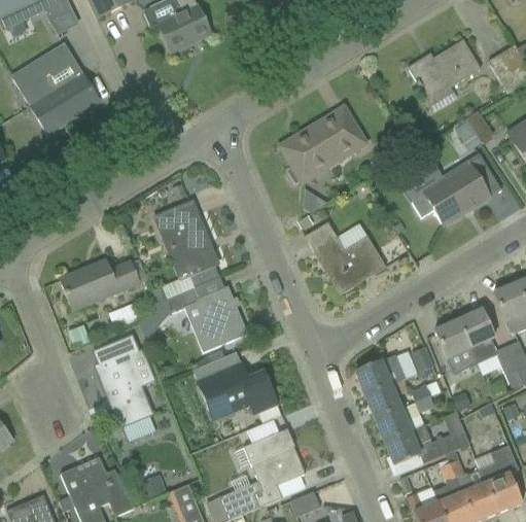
[(48,21),(72,9),(67,0),(0,0),(0,21),(4,30),(44,10),(48,21)]
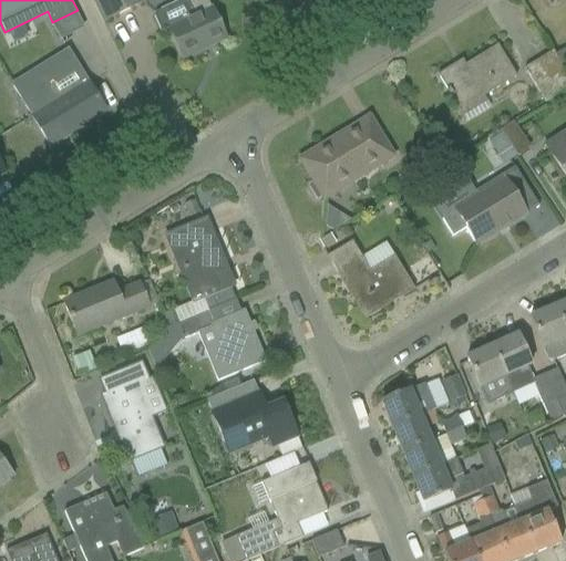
[(95,0),(104,18),(143,0),(95,0)]
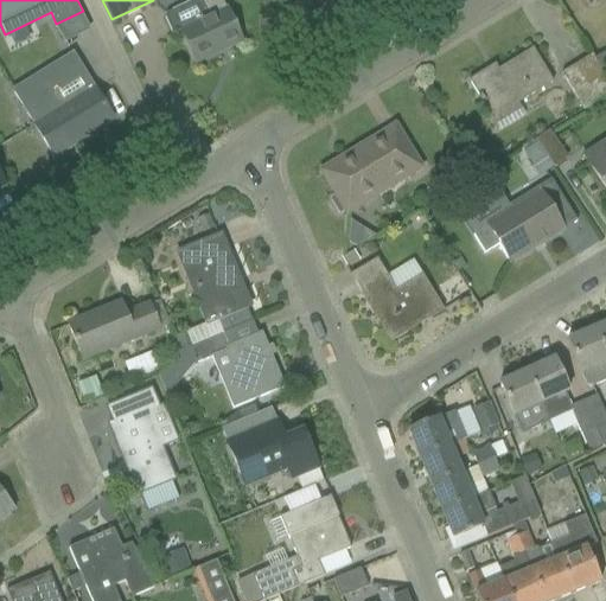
[(196,61),(244,38),(225,0),(187,0),(167,10),(165,13),(172,29),(176,30),(182,29),(196,61)]
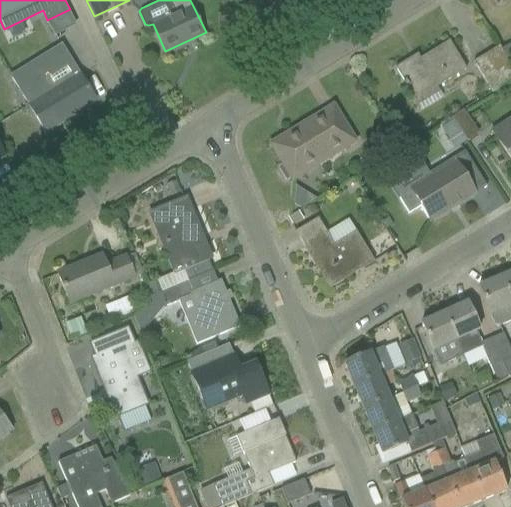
[(396,65),(406,82),(415,97),(466,66),(450,38),(420,56),(420,58),(415,61),(411,55),(396,65)]
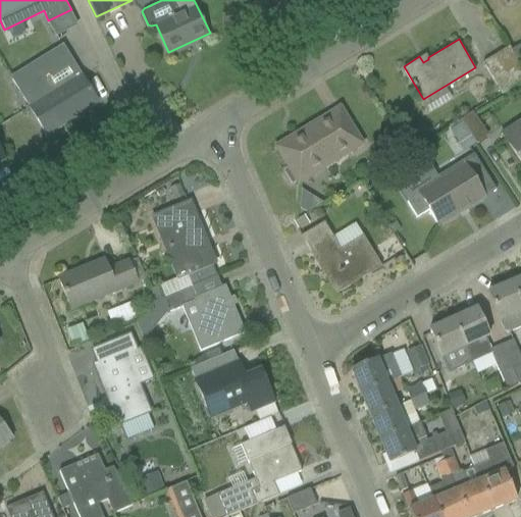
[(502,90),(520,78),(520,62),(510,44),(483,60),(502,90)]
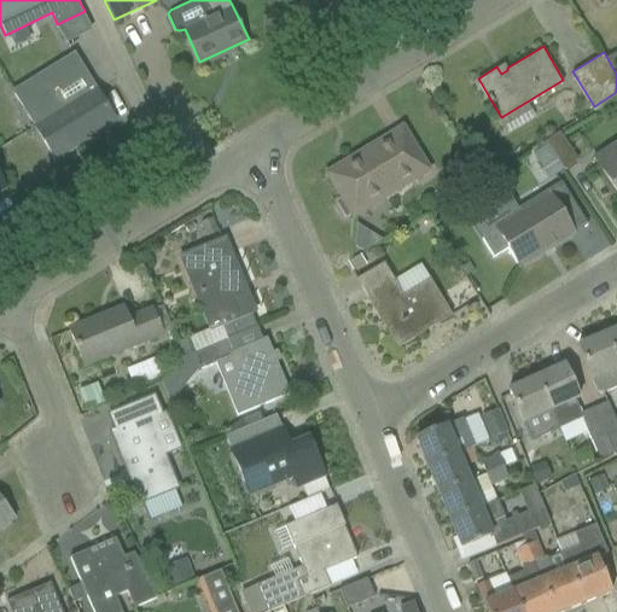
[(116,117),(97,87),(85,69),(54,87),(47,74),(24,88),(45,121),(36,126),(56,155),(87,135),(87,134),(95,128),(97,129),(116,117)]
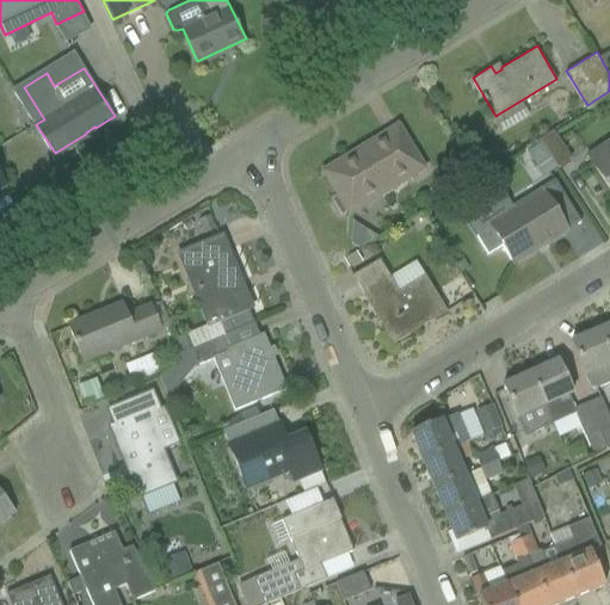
[(350,211),(370,199),(425,165),(399,123),(349,153),(351,156),(326,172),(324,168),(350,211)]
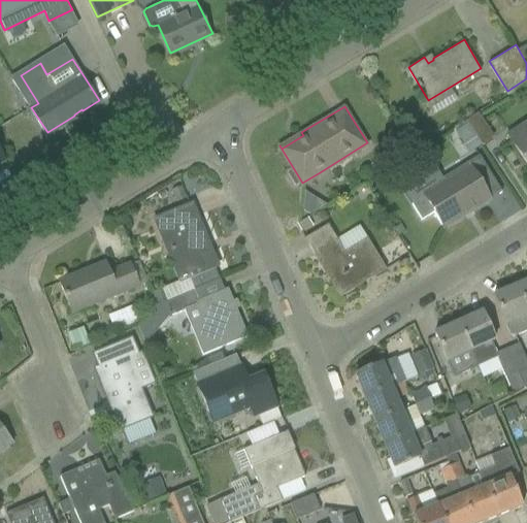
[(466,119),(482,141),(483,142),(494,135),(479,110),(466,119)]
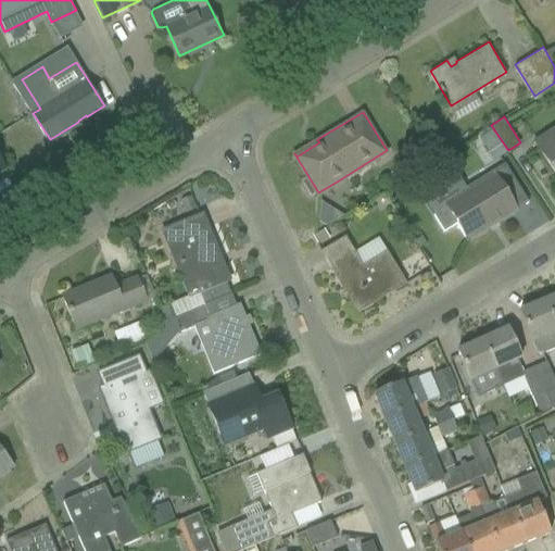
[(554,125),(534,139),(554,170),(554,125)]
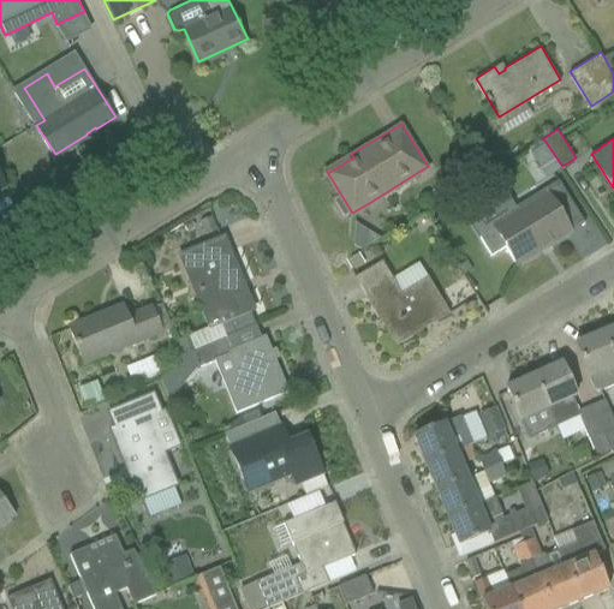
[(476,161),(484,173),(496,166),(489,154),(476,161)]
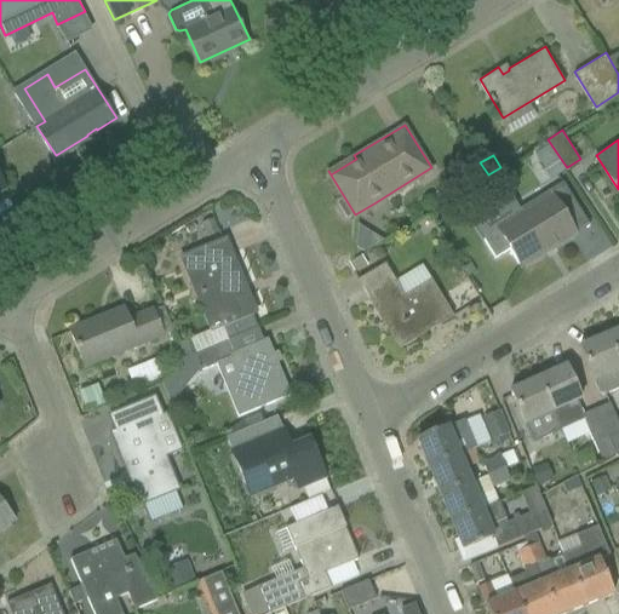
[(479,171),(474,165),(466,164),(460,167),(459,176),(464,182),(471,183),(477,178),(479,171)]
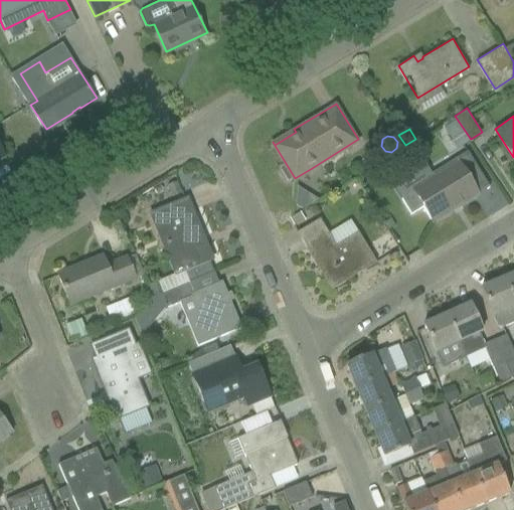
[(423,204),(433,219),(478,192),(474,185),(485,178),(468,150),(455,157),(458,162),(401,196),(411,211),(423,204)]
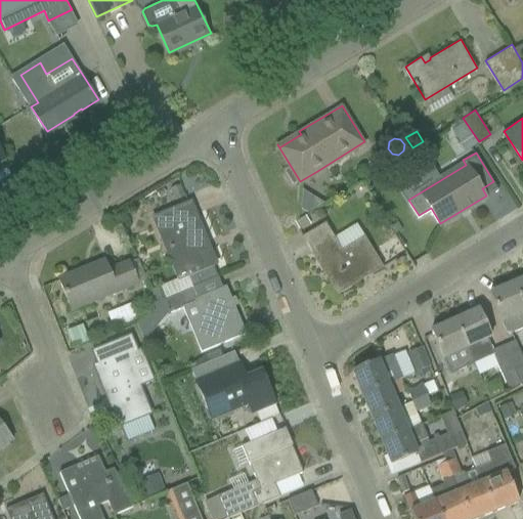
[(185,195),(181,182),(171,186),(176,198),(185,195)]
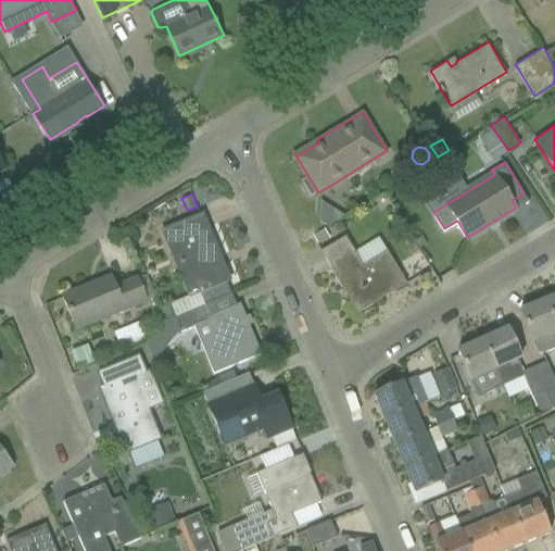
[(169,207),(176,203),(173,198),(166,202),(169,207)]
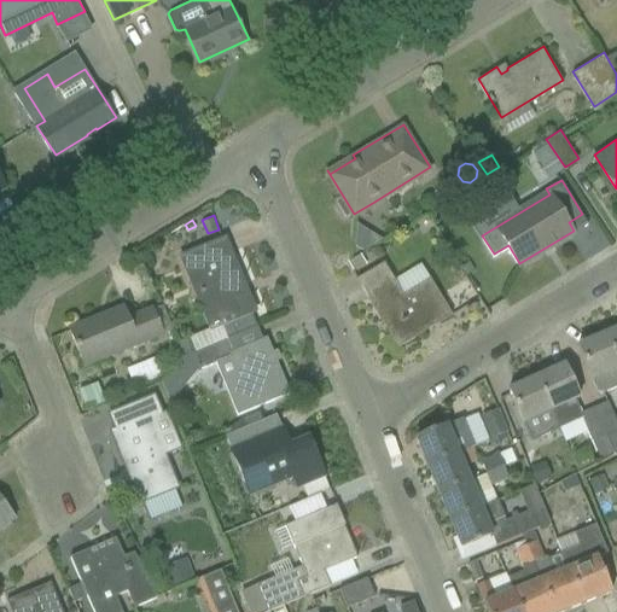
[(210,326),(222,321),(228,334),(257,324),(240,281),(244,280),(226,235),(180,254),(210,326)]
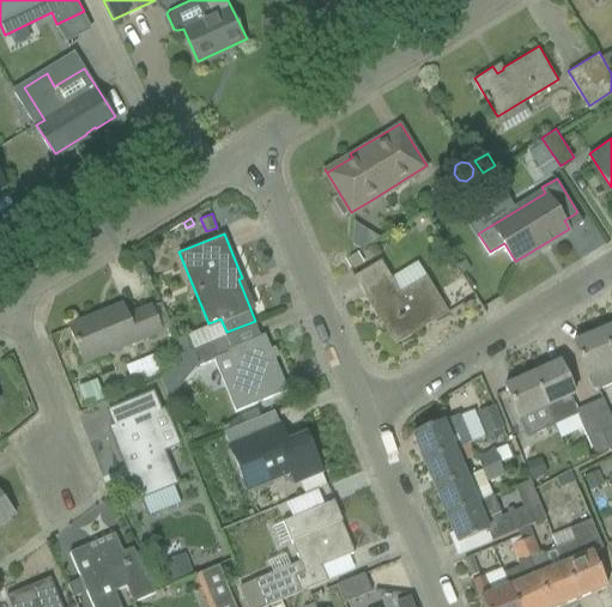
[(346,258),(351,267),(364,259),(358,249),(346,258)]
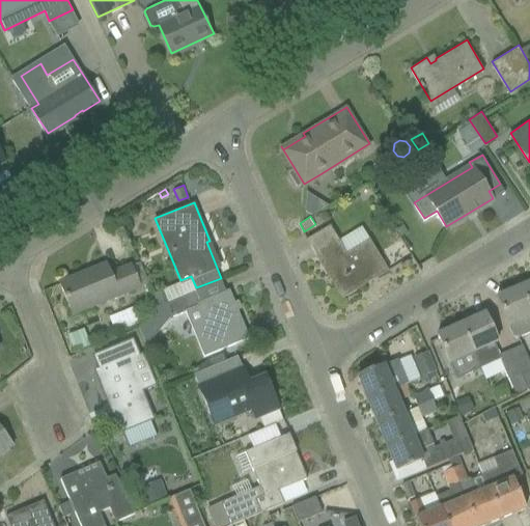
[(339,239),(330,223),(307,237),(316,253),(342,296),(389,269),(368,236),(346,250),(339,239)]
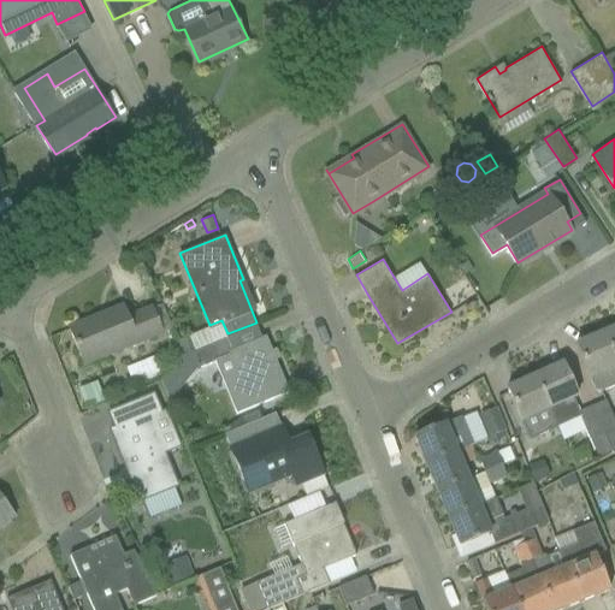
[(84,362),(137,341),(163,330),(153,306),(128,317),(123,305),(70,326),(84,362)]
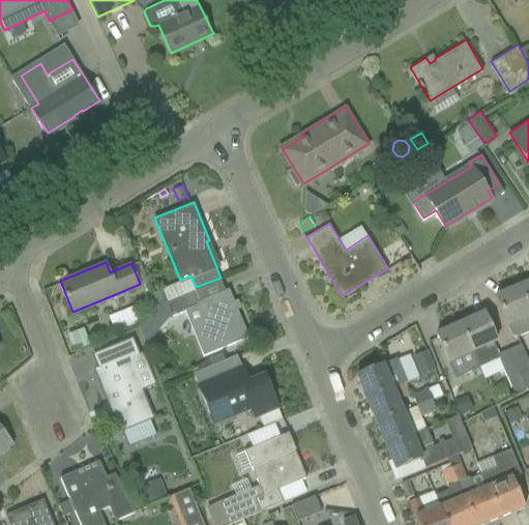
[(520,284),(528,304),(528,281),(521,285),(520,284)]
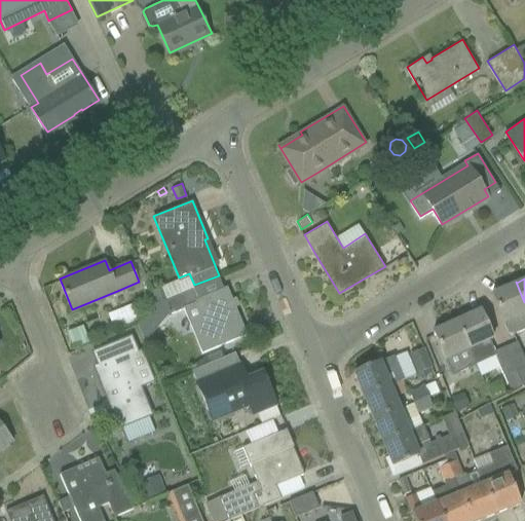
[(492,292),(503,321),(509,331),(513,330),(514,332),(524,327),(524,302),(516,282),(515,282),(516,283),(493,292),(493,291),(492,292)]
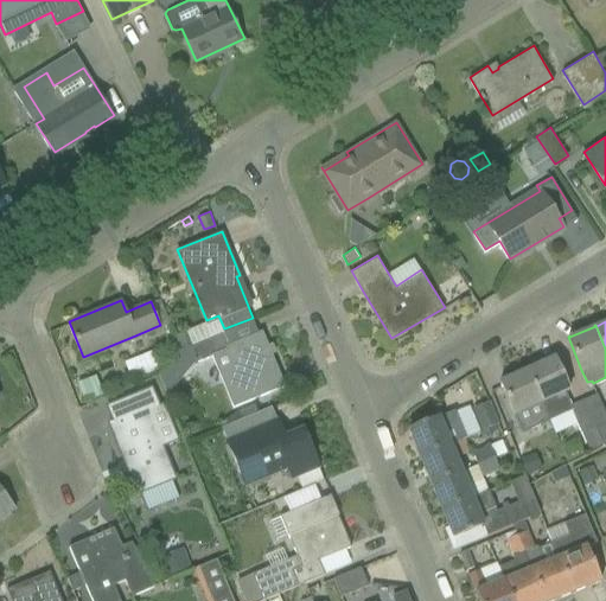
[(230,343),(224,328),(191,341),(198,359),(212,353),(234,406),(286,384),(262,328),(230,343)]
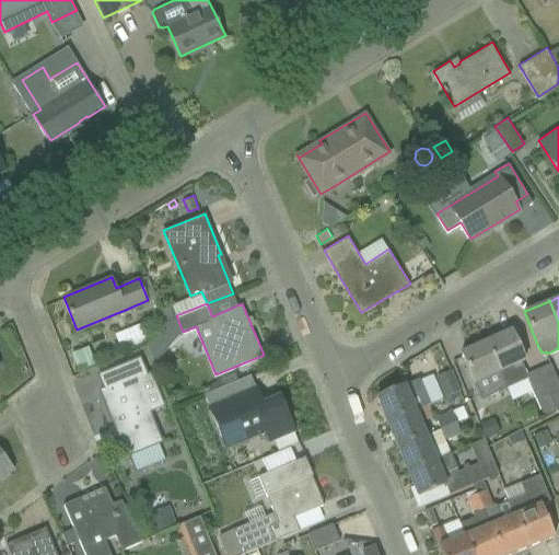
[(162,308),(166,319),(172,318),(176,315),(172,304),(162,308)]
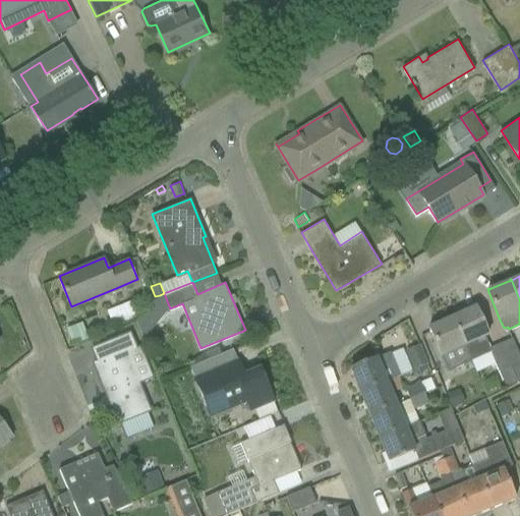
[(166,309),(170,308),(164,293),(160,295),(155,296),(136,320),(141,335),(152,331),(151,329),(166,309)]
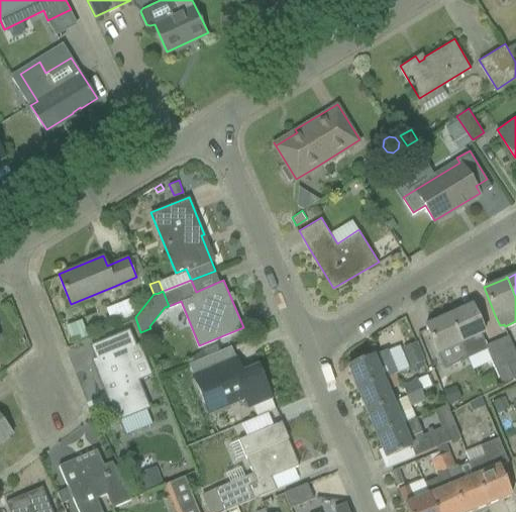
[(128,300),(107,301),(108,312),(129,311),(128,300)]
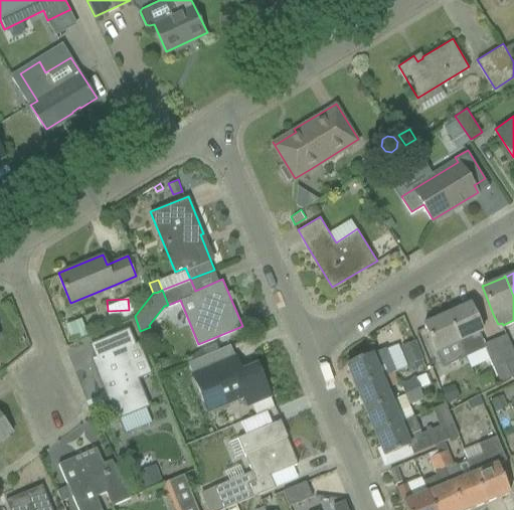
[(448,312),(447,312),(466,354),(485,347),(494,365),(505,360),(495,337),(484,342),(480,330),(483,329),(470,302),(470,303),(448,313),(448,312)]
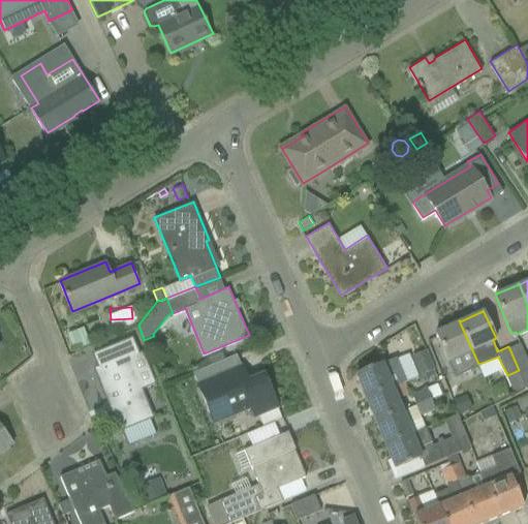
[(455,374),(478,364),(459,320),(459,321),(437,331),(436,331),(435,331),(447,359),(448,359),(455,374)]
